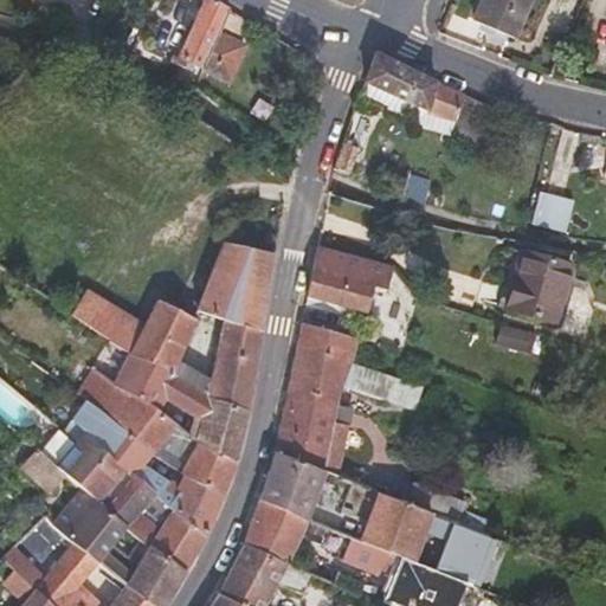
[(204,70),(218,34),(229,10),(212,0),(202,0),(174,63),(179,65),(182,68),(186,62),(193,65),(204,70)]
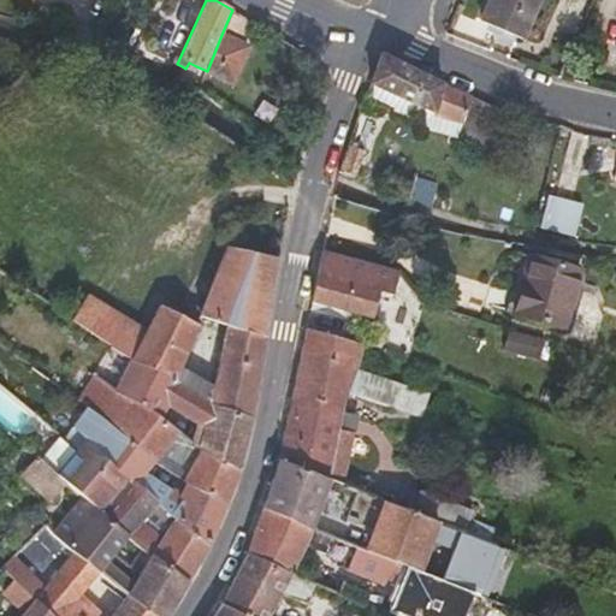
[(522,39),(538,0),(490,0),(481,22),(522,39)]
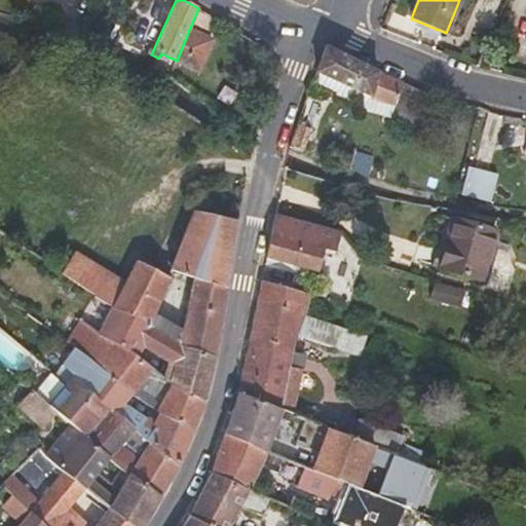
[(213,40),(189,30),(177,61),(199,71),(213,40)]
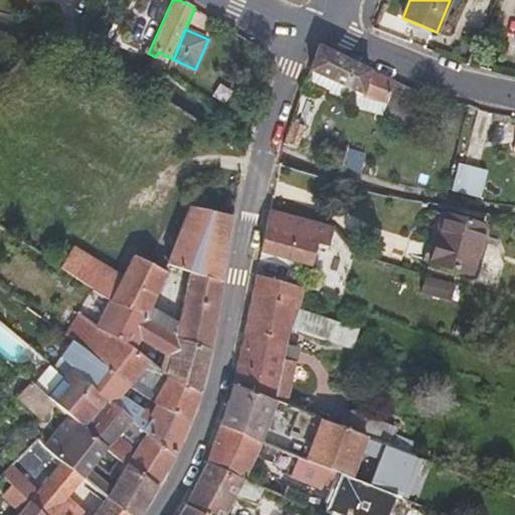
[(317,43),(308,70),(311,71),(363,95),(363,97),(386,104),(382,114),(403,120),(410,96),(392,87),(394,79),(370,69),(365,66),(317,43)]
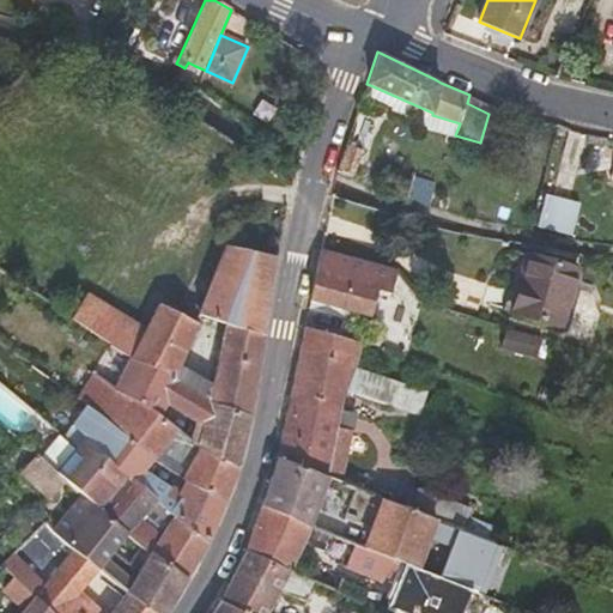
[(189,80),(195,66),(188,62),(184,68),(181,66),(177,74),(189,80)]
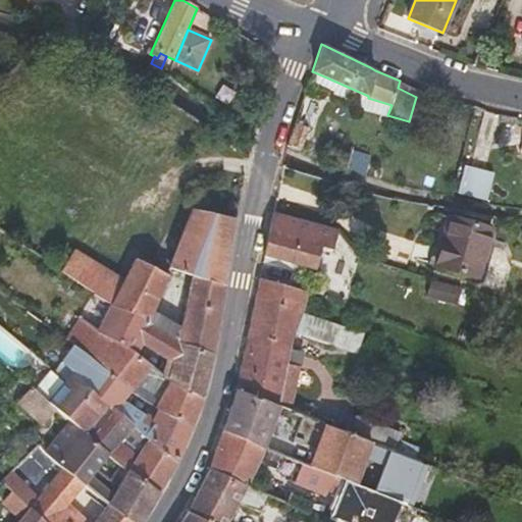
[(315,72),(311,81),(333,92),(332,94),(365,109),(368,98),(368,96),(315,72)]
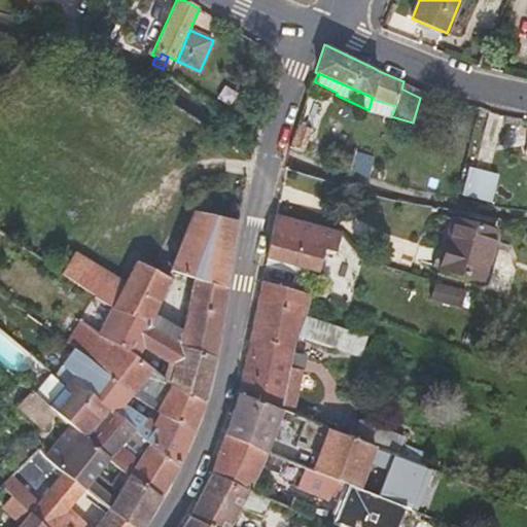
[(422,90),(403,81),(401,89),(420,98),(422,90)]
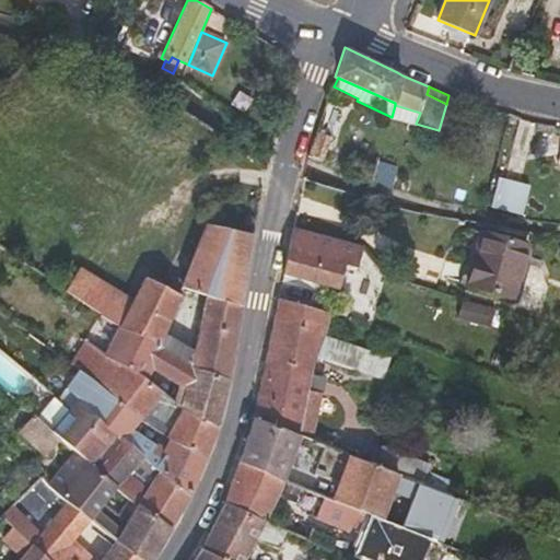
[(392,117),(416,124),(420,113),(395,105),(392,117)]
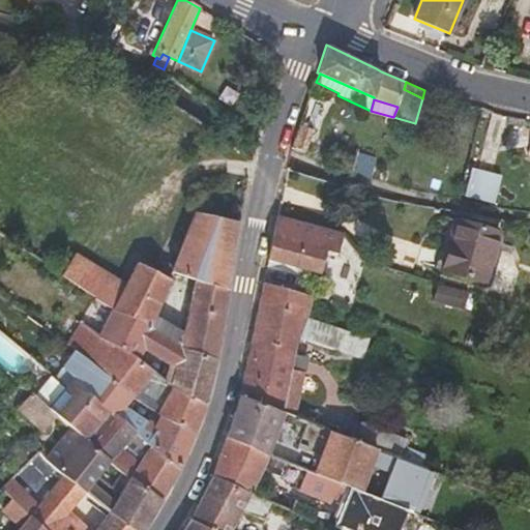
[(292,147),(305,152),(313,129),(299,125),(292,147)]
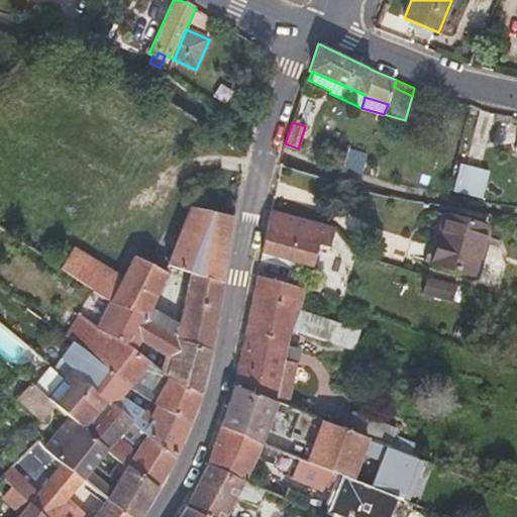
[(491,172),(455,165),(449,193),(486,200),(491,172)]
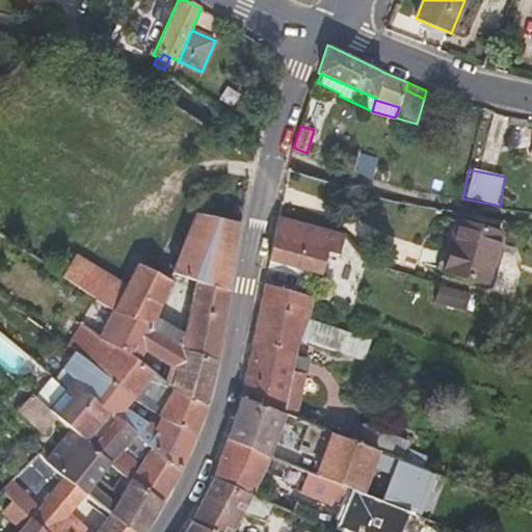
[(227,290),(241,223),(195,214),(175,265),(165,261),(160,274),(138,263),(127,286),(76,254),(62,275),(97,298),(114,309),(152,330),(158,317),(176,274),(196,282),(185,333),(181,348),(219,361),(231,290),(227,290)]
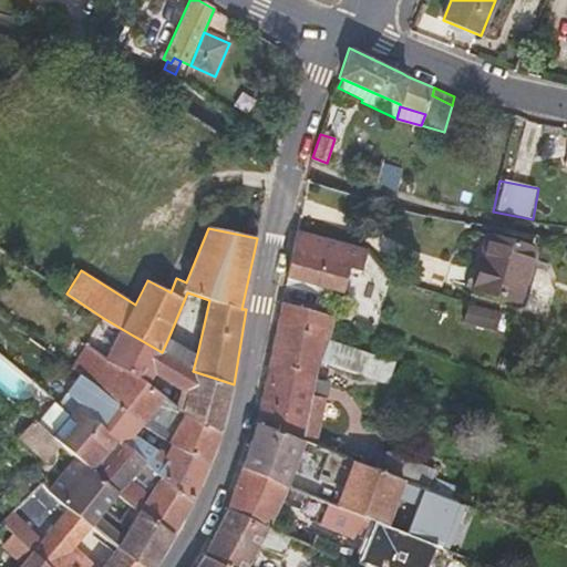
[(366,259),(368,250),(296,230),(290,254),(296,255),(291,276),(342,290),(349,267),(361,270),(366,259)]
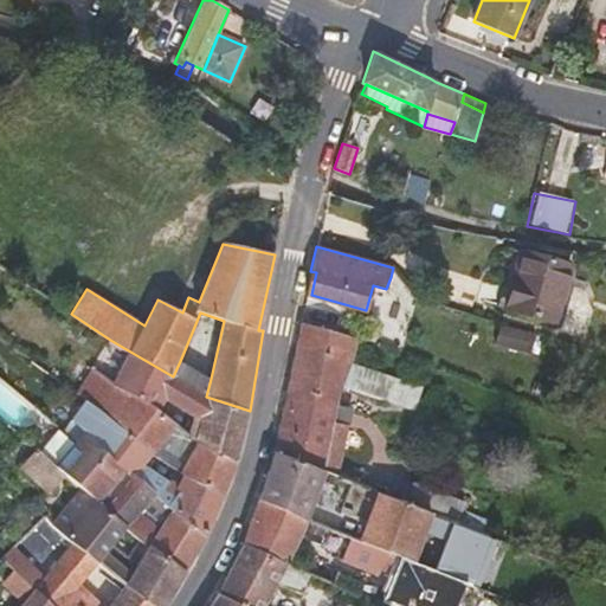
[(514,276),(504,309),(553,323),(569,266),(523,252),(516,276),(514,276)]
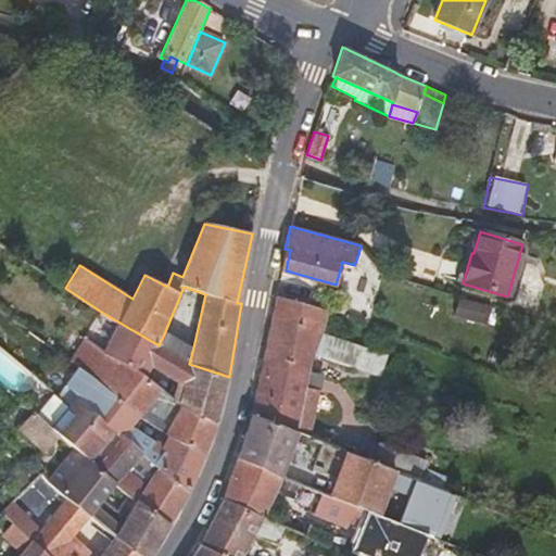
[(361,245),(358,254),(378,278),(383,274),(361,245)]
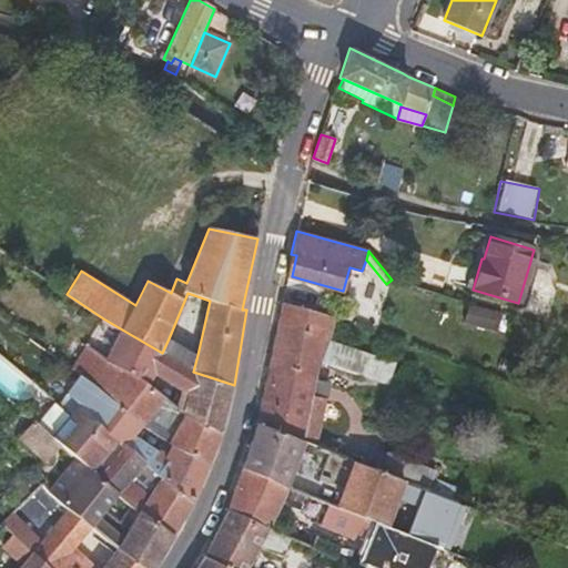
[(330,335),(336,318),(281,302),(276,320),(277,320),(330,335)]
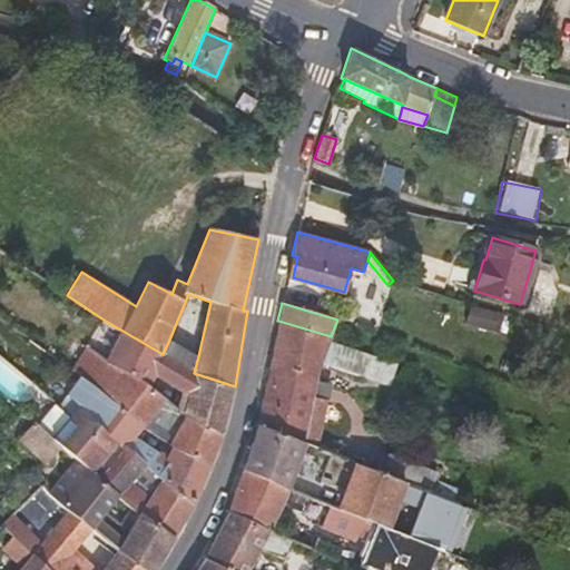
[(503,316),(471,306),(467,324),(499,334),(503,316)]
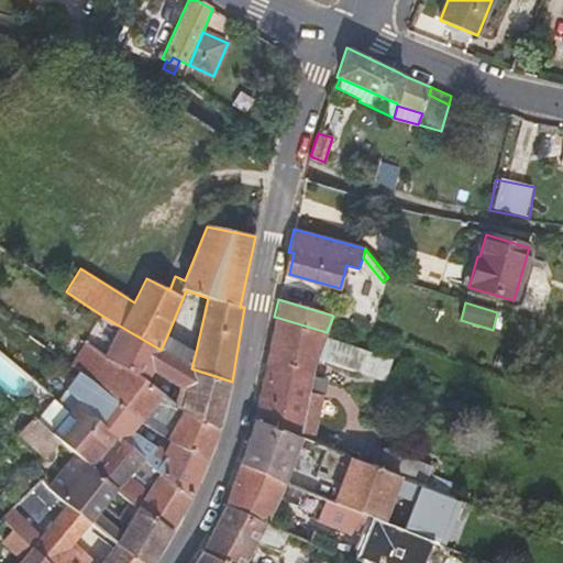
[(311,386),(313,377),(319,359),(385,382),(392,361),(326,337),(327,332),(275,317),(265,368),(311,386)]
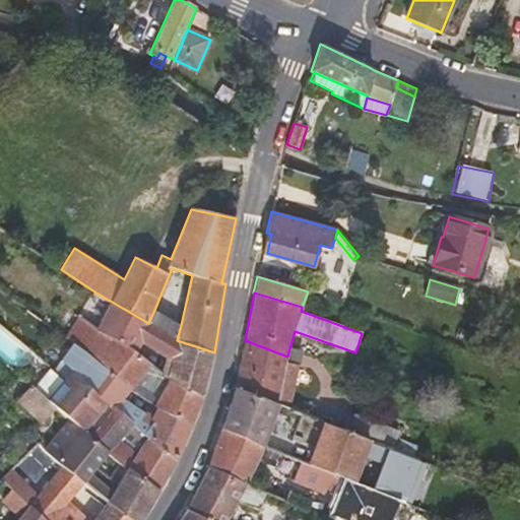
[(204,396),(214,352),(177,340),(148,323),(112,302),(96,328),(127,346),(136,353),(142,343),(167,360),(161,373),(204,396)]
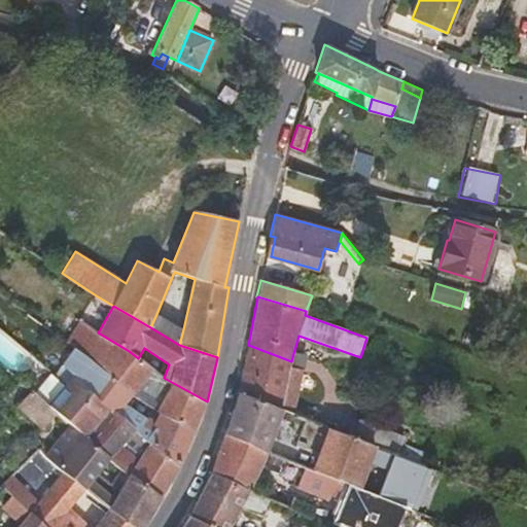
[(183,329),(156,314),(150,327),(179,345),(183,329)]
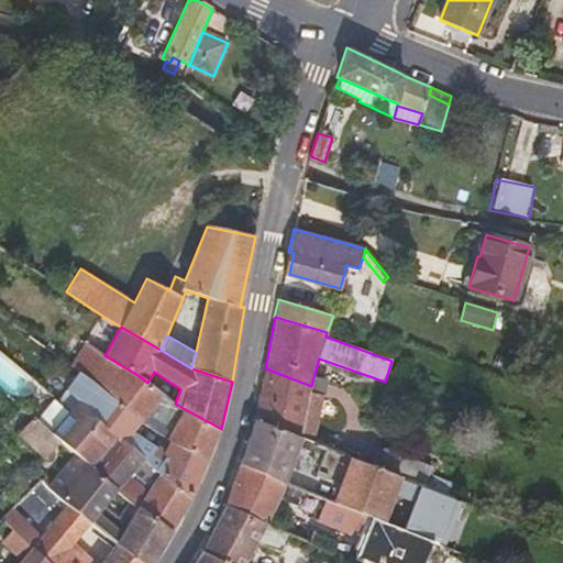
[(221,429),(175,404),(165,394),(147,383),(138,375),(105,355),(86,341),(70,366),(92,383),(166,440),(208,462),(221,429)]
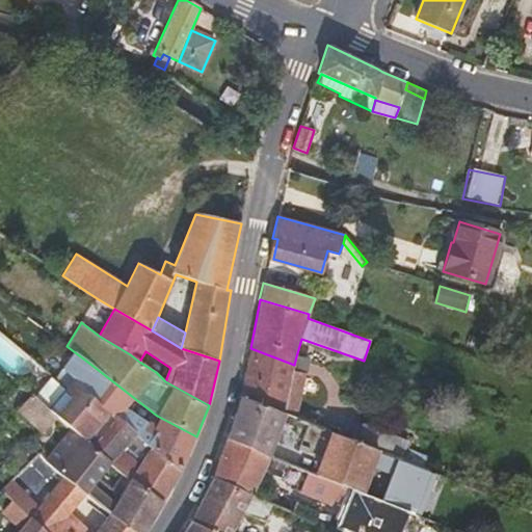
[(294,365),(250,348),(241,396),(285,413),(296,418),(306,374),(292,371),(294,365)]
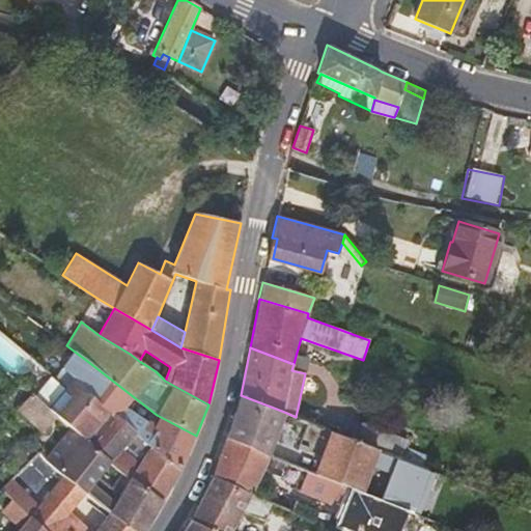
[(296,356),(294,364),(308,369),(310,358),(296,356)]
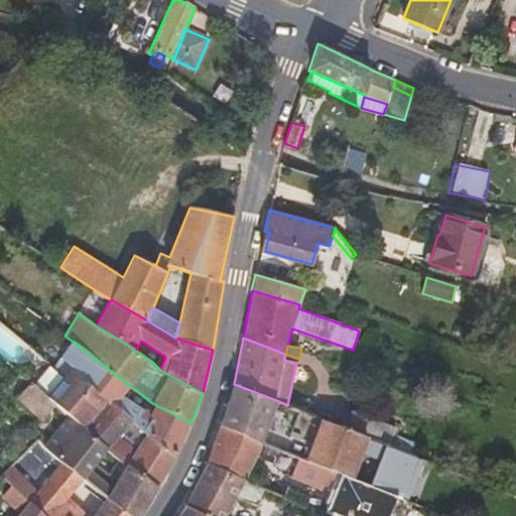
[(176,457),(190,423),(152,403),(85,351),(71,368),(94,387),(111,401),(132,422),(141,431),(176,457)]
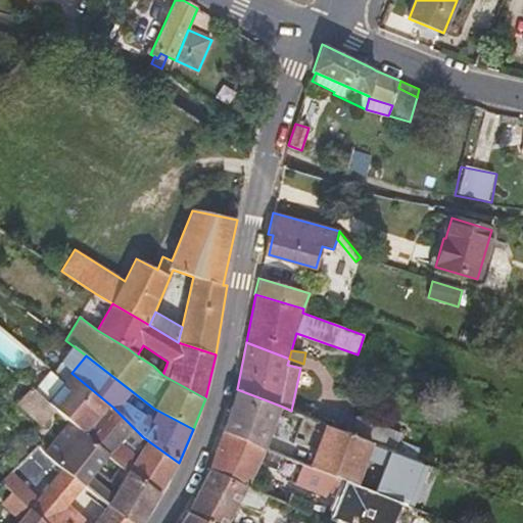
[(303,364),(289,359),(287,365),(300,368),(302,368),(303,364)]
